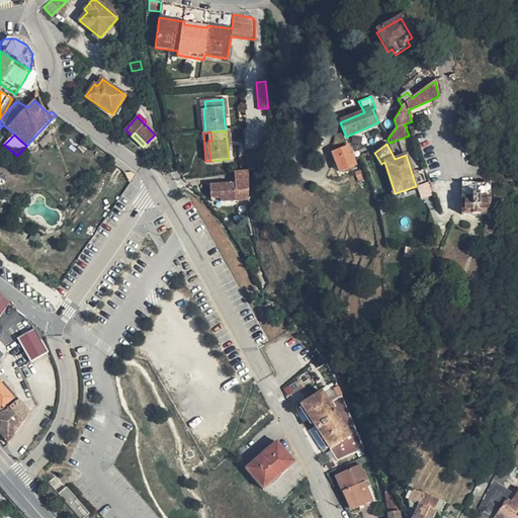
[(332,154),(338,169),(341,166),(352,160),(348,148),(332,154)]
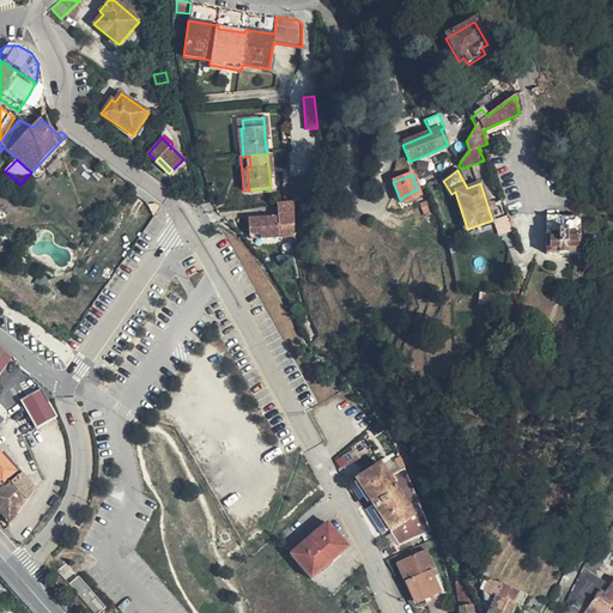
[(404,196),(400,200),(401,204),(419,195),(417,189),(404,196)]
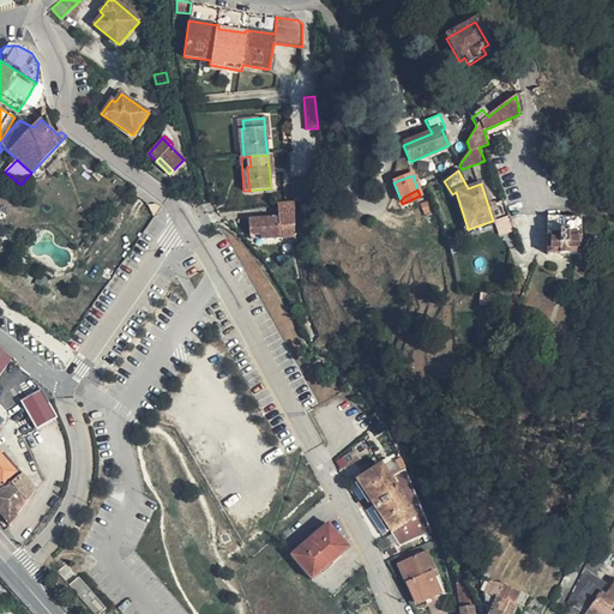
[(188,192),(184,199),(191,205),(196,198),(188,192)]
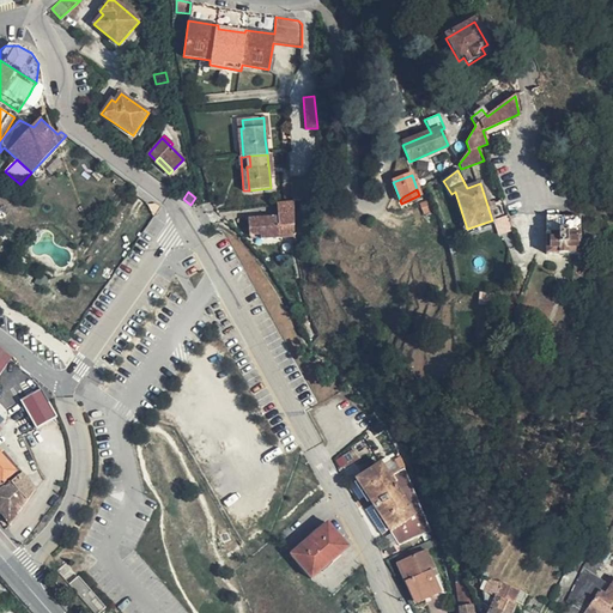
[(261,238),(291,237),(291,229),(289,201),(277,204),(278,217),(248,219),(249,235),(261,235),(261,238)]
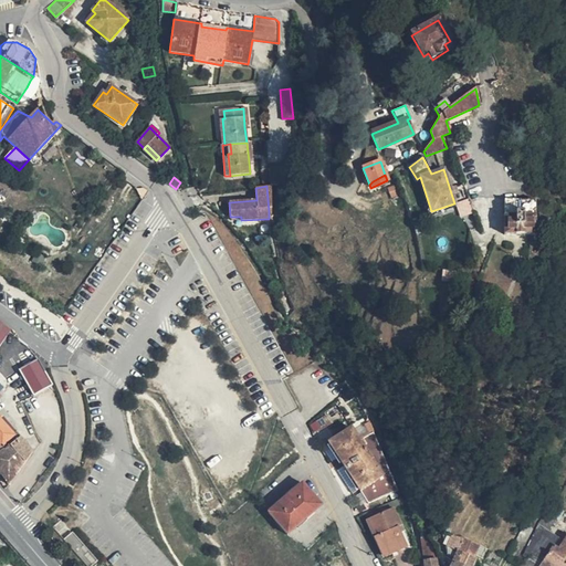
[(460,216),(471,212),(467,199),(456,203),(460,216)]
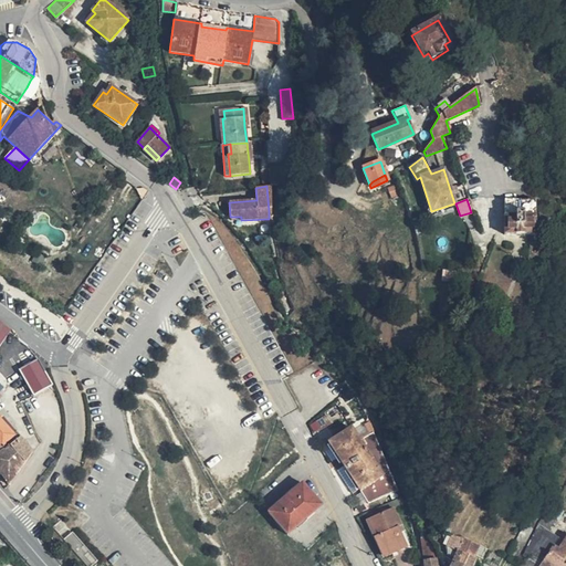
[(534,201),(505,202),(504,236),(534,236),(534,201)]
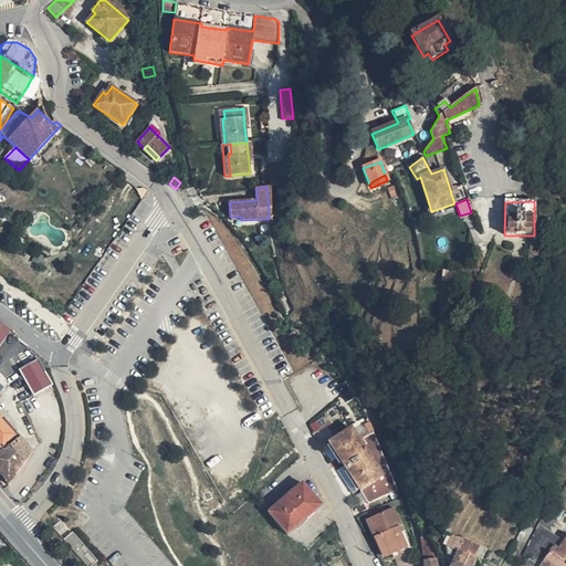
[(0,321),(0,346),(1,345),(12,329),(0,321)]
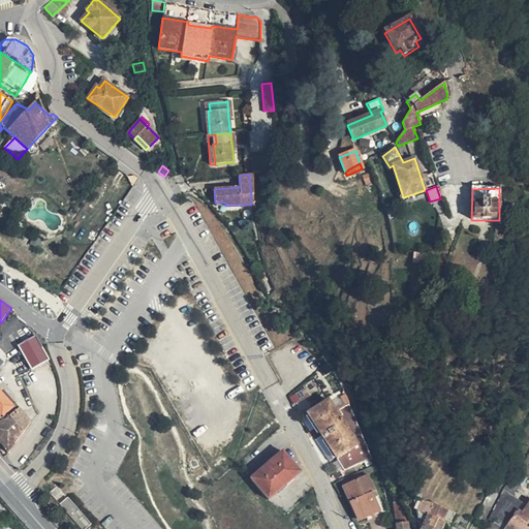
[(35,335),(18,344),(31,369),(49,359),(35,335)]
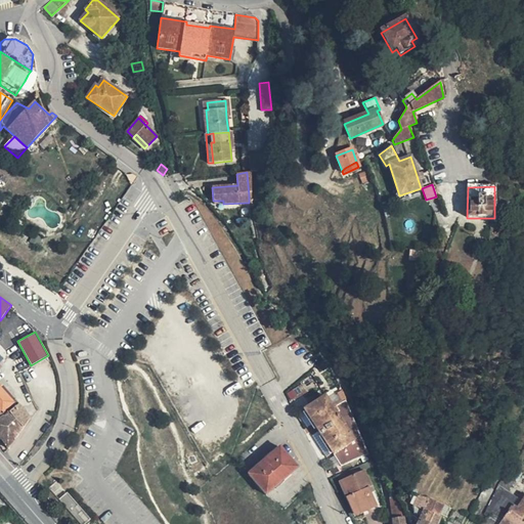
[(459,332),(431,335),(432,342),(459,339),(459,332)]
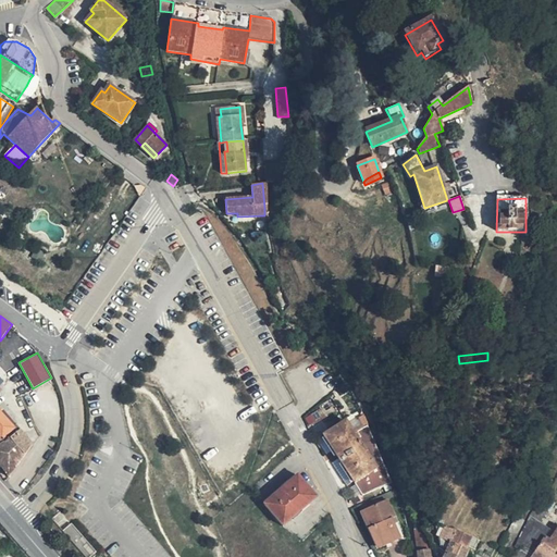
[(242,394),(243,407),(251,407),(250,393),(242,394)]
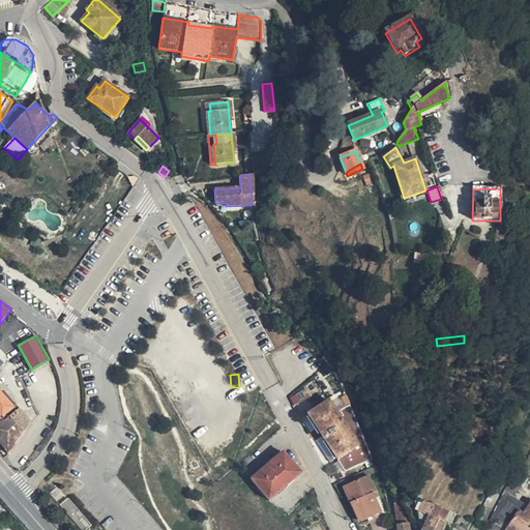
[(0,433),(27,418),(5,392),(3,395),(0,396),(0,433)]
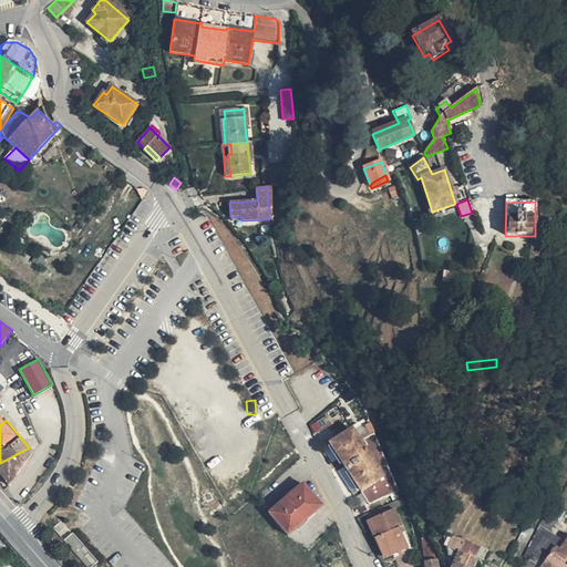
[(352,477),(360,490),(368,503),(399,492),(374,434),(364,440),(367,444),(363,446),(352,429),(330,444),(346,466),(352,477)]
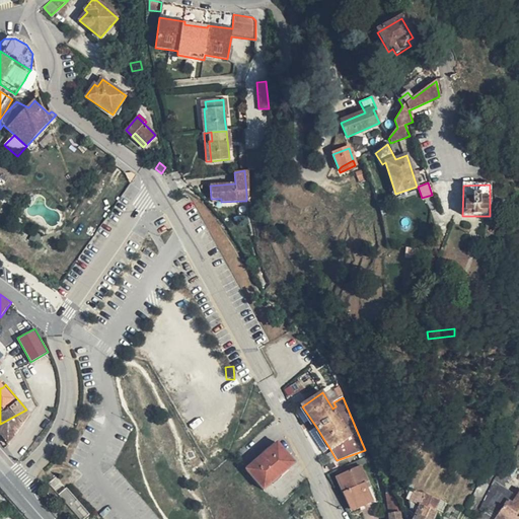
[(26,410),(0,424),(0,433),(8,446),(30,415),(26,410)]
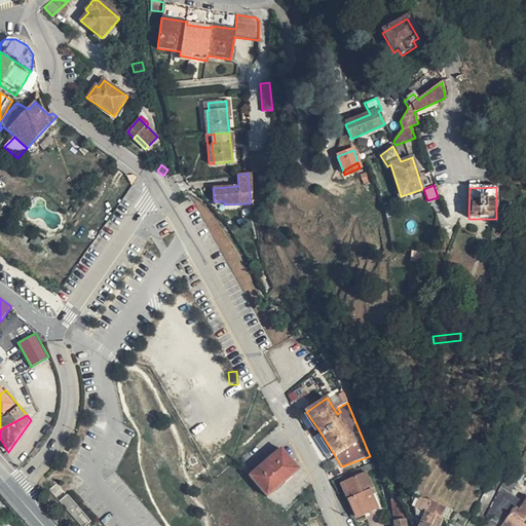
[(328,458),(334,454),(327,443),(321,433),(313,438),(328,458)]
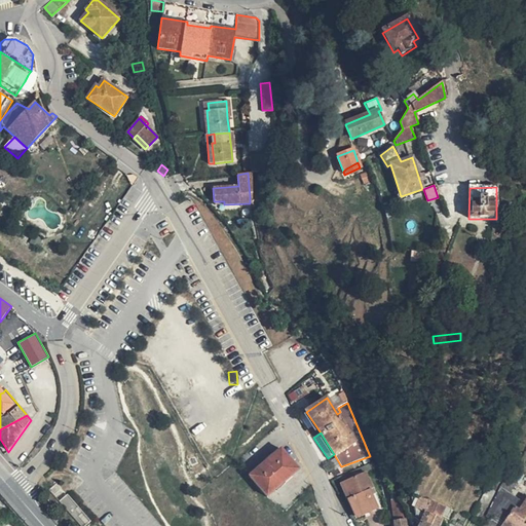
[(282,449),(250,476),(268,497),(299,470),(282,449)]
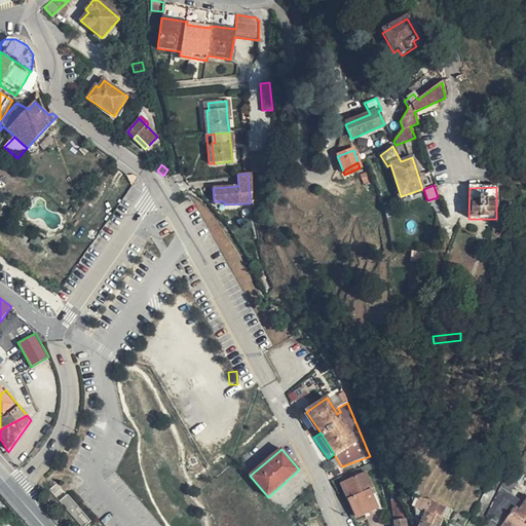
[(350,474),(340,478),(343,484),(366,474),(363,467),(350,474)]
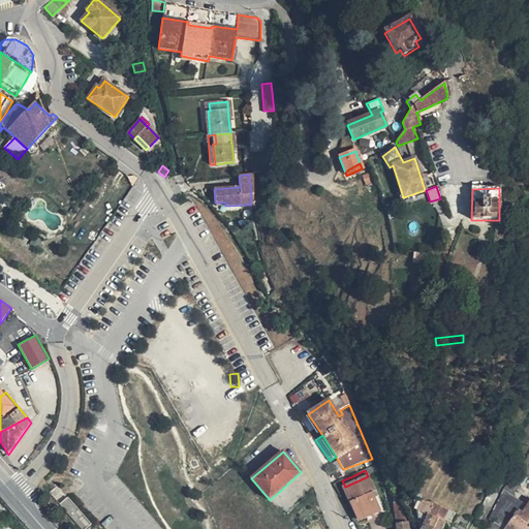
[(368,476),(345,487),(351,501),(349,502),(356,518),(369,511),(371,517),(380,512),(374,498),(377,497),(368,476)]
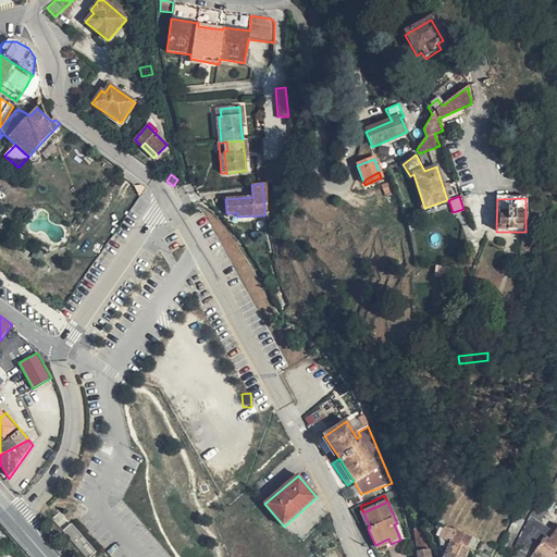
[(522,533),(516,544),(532,556),(556,556),(556,525),(556,524),(552,531),(532,516),(522,533)]
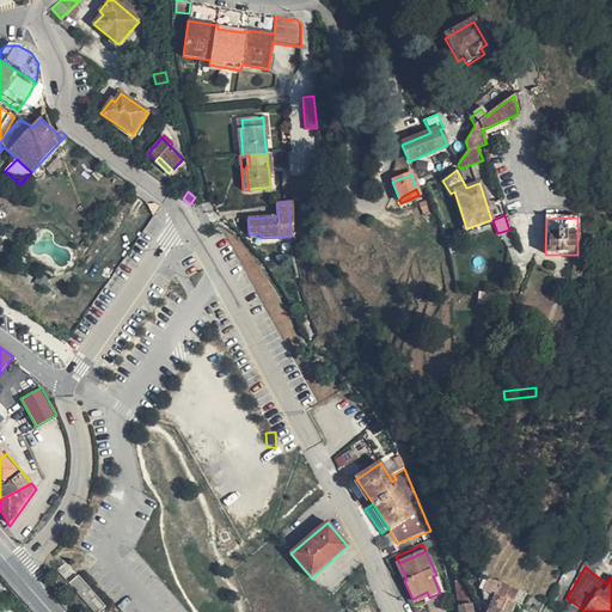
[(80,574),(71,580),(92,611),(101,606),(80,574)]
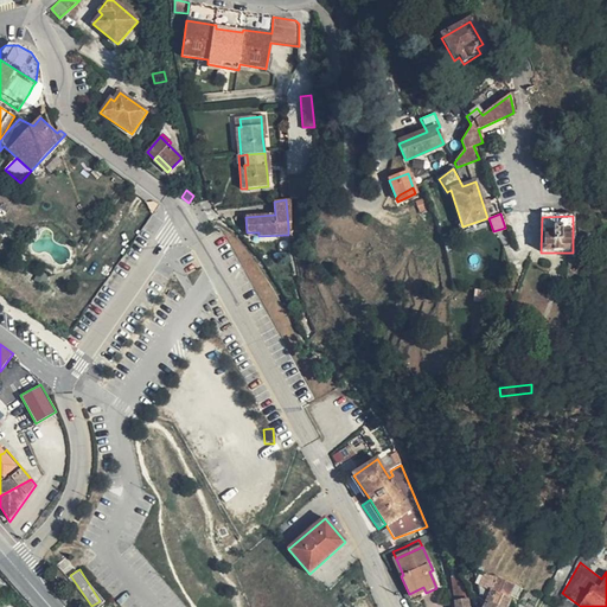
[(515,600),(519,589),(496,577),(484,574),(479,587),(489,593),(485,602),(489,605),(493,606),(506,606),(510,601),(500,596),(502,594),(515,600)]
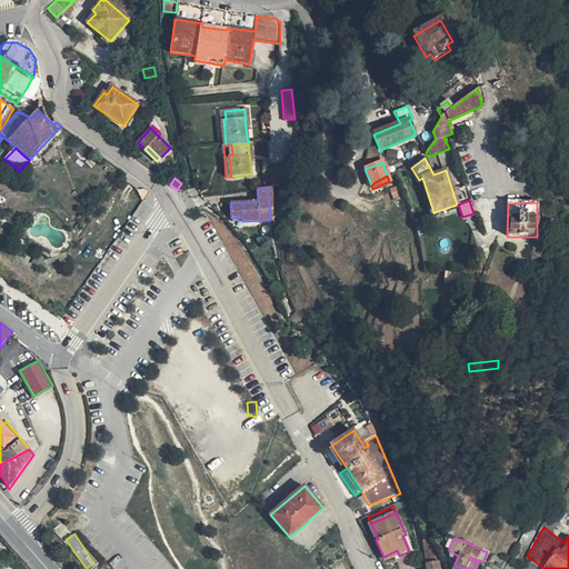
[(383,557),(386,561),(399,556),(397,550),(383,557)]
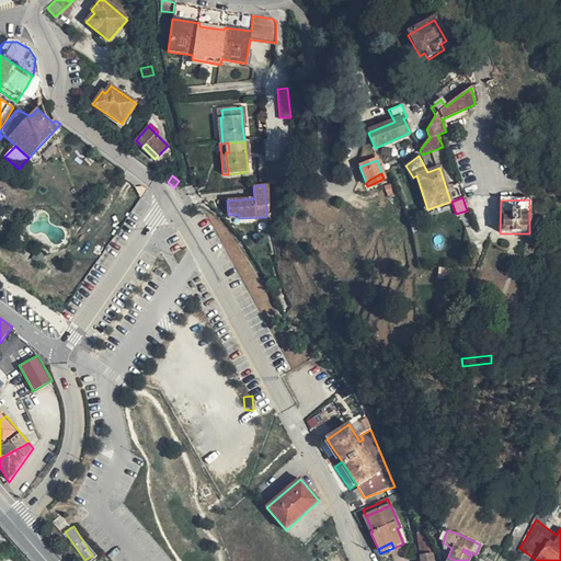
[(536,560),(519,548),(512,560),(536,560)]
